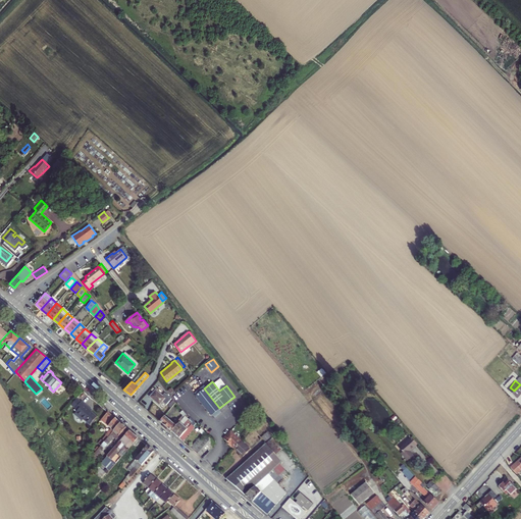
[(520,381),(520,384),(514,391),(510,387),(507,391),(520,402),(520,400),(520,381)]
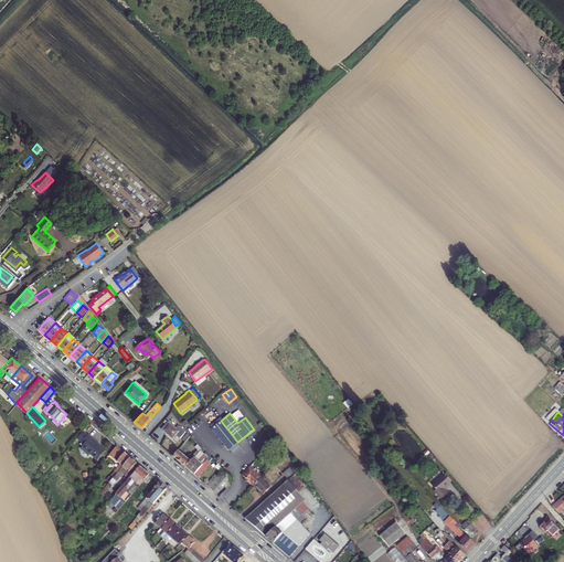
[(167,421),(161,427),(171,437),(174,433),(179,437),(184,430),(178,424),(174,426),(167,421)]
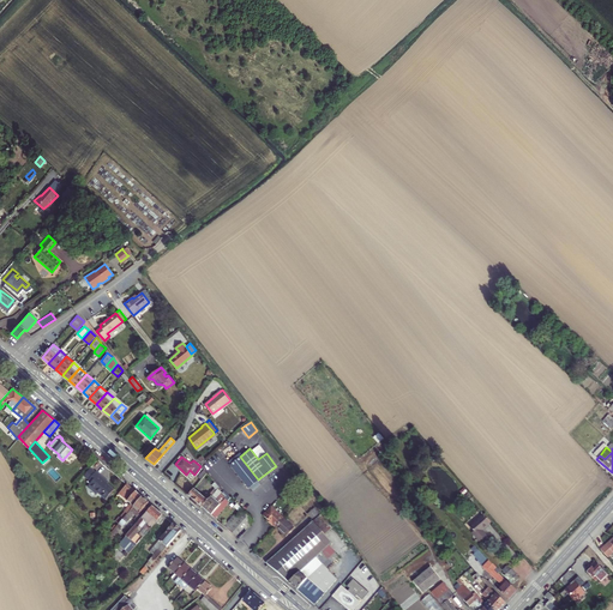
[(258,479),(240,457),(232,464),(248,487),(258,479)]
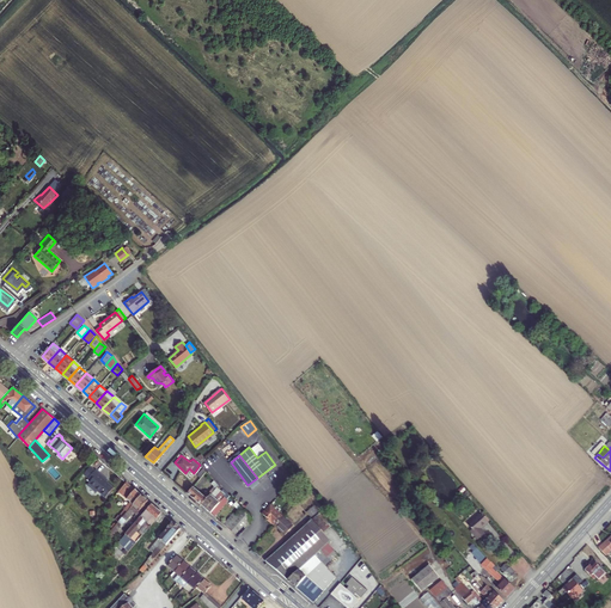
[(84,472),(87,476),(89,474),(93,468),(90,465),(84,472)]
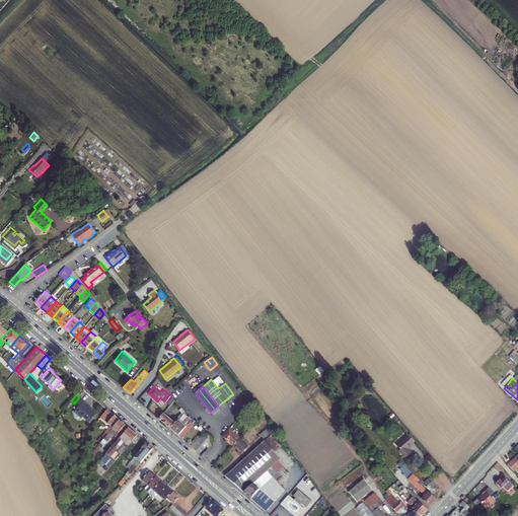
[(79,397),(75,402),(78,404),(77,407),(74,410),(81,416),(82,414),(89,420),(95,413),(87,406),(89,403),(80,396),(79,397)]
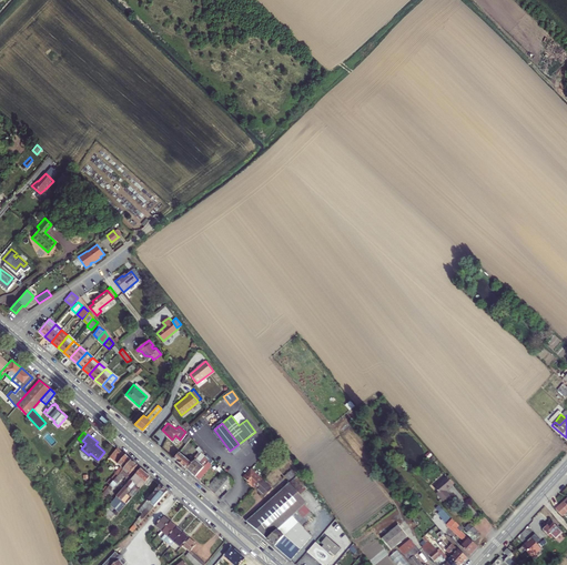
[(130,460),(115,446),(108,455),(120,466),(117,471),(119,472),(130,460)]
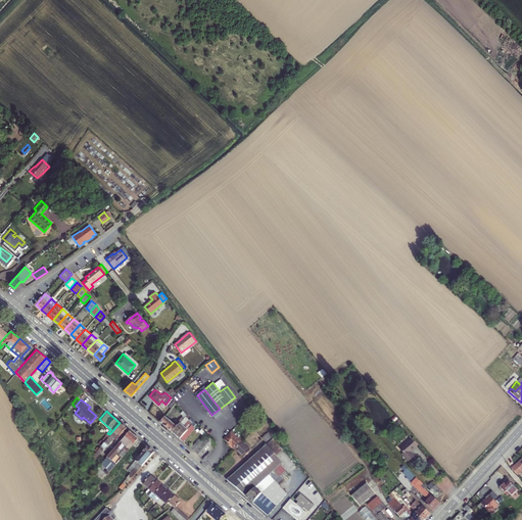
[(164,415),(159,421),(171,430),(181,419),(180,418),(177,421),(175,419),(172,422),(164,415)]
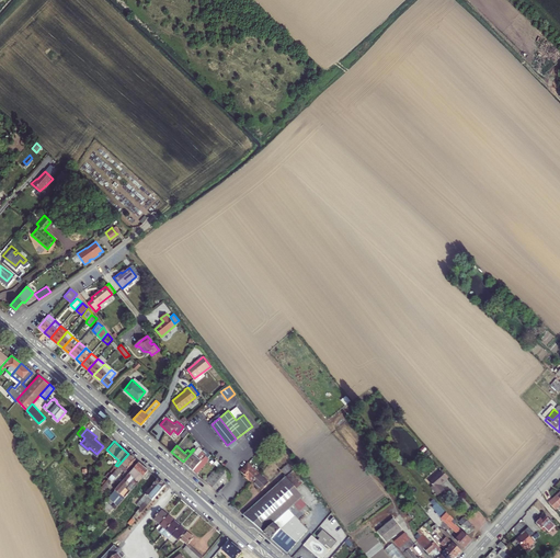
[(194,450),(183,462),(187,466),(202,450),(197,446),(195,448),(194,450)]
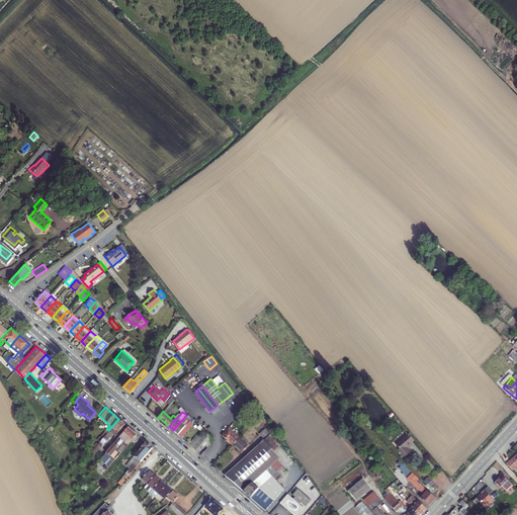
[(186,415),(173,430),(180,436),(192,423),(191,421),(193,419),(187,414),(186,415)]
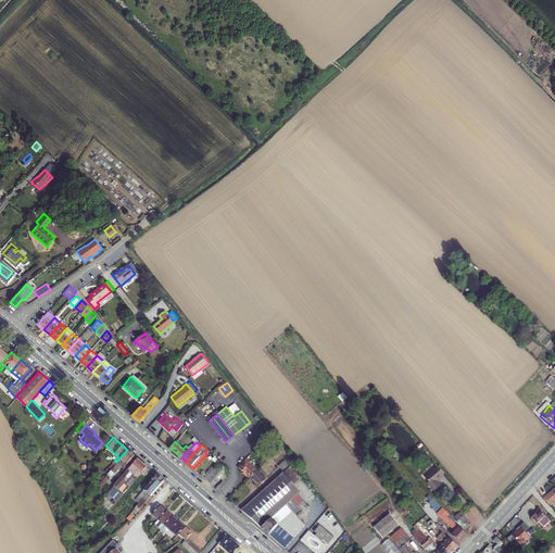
[(123,467),(125,464),(134,455),(127,450),(116,462),(115,464),(106,474),(111,477),(121,465),(123,467)]
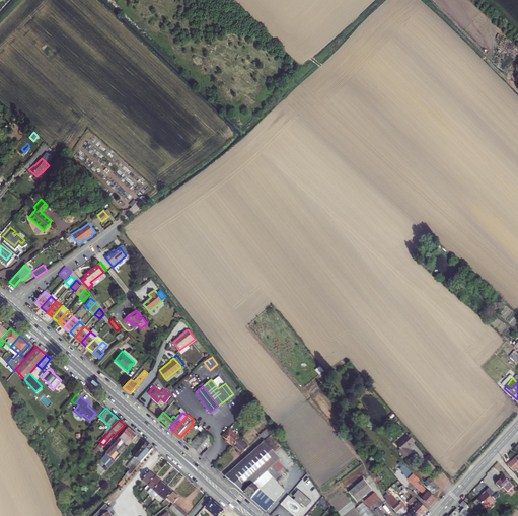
[(121,436),(128,427),(125,425),(117,433),(121,436)]
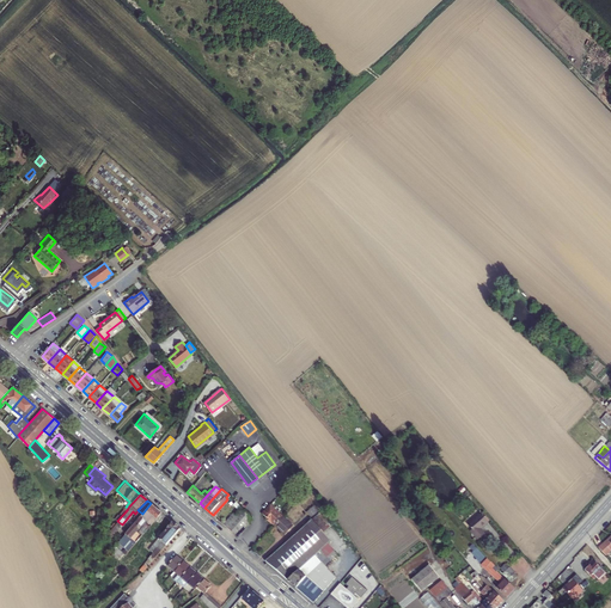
[(132,546),(140,535),(156,519),(160,511),(151,503),(142,514),(121,538),(132,546)]
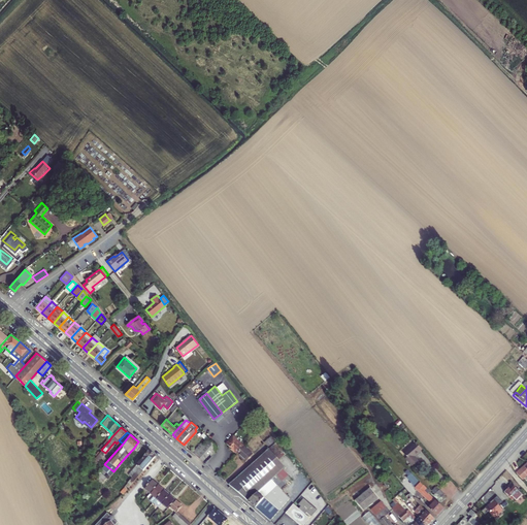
[(233,452),(234,450),(237,453),(243,445),(233,435),(226,443),(230,447),(229,448),(233,452)]
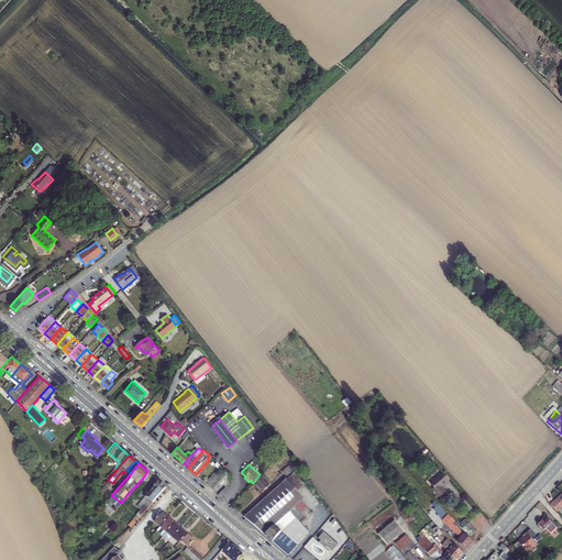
[(286,478),(291,472),(286,465),(281,471),(286,478)]
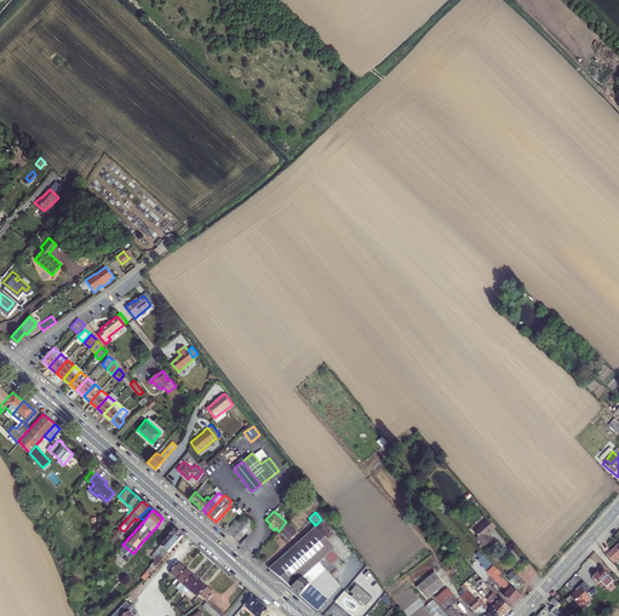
[(229,533),(240,542),(254,525),(244,514),(239,520),(229,533)]
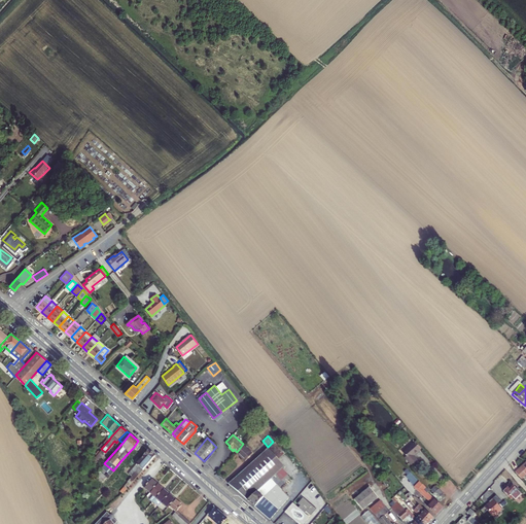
[(101,449),(109,440),(108,439),(107,440),(106,439),(102,444),(99,447),(101,449)]
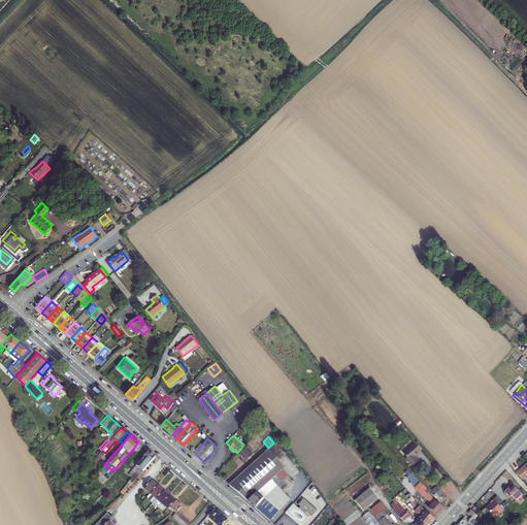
[(193,453),(195,454),(203,444),(200,441),(192,452),(193,453)]
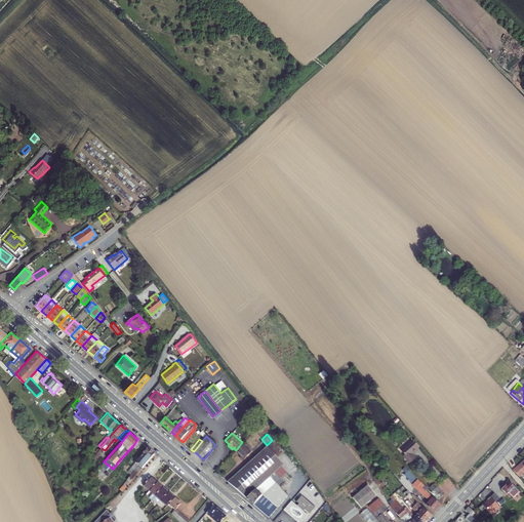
[(420,447),(413,439),(402,448),(409,456),(407,457),(410,460),(416,455),(414,452),(420,447)]
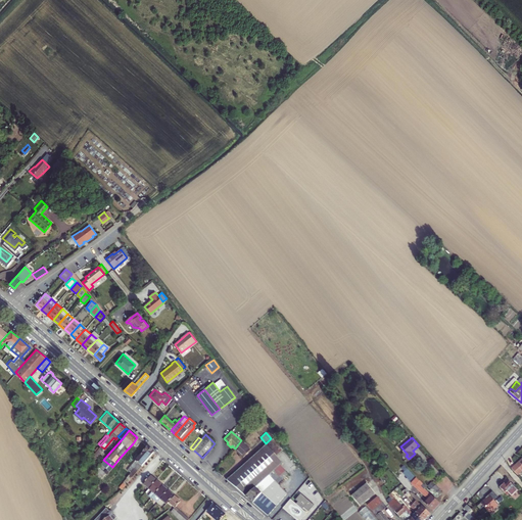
[(271,438),(266,443),(226,478),(252,502),(259,491),(273,480),(282,470),(285,468),(275,455),(281,450),(271,438)]
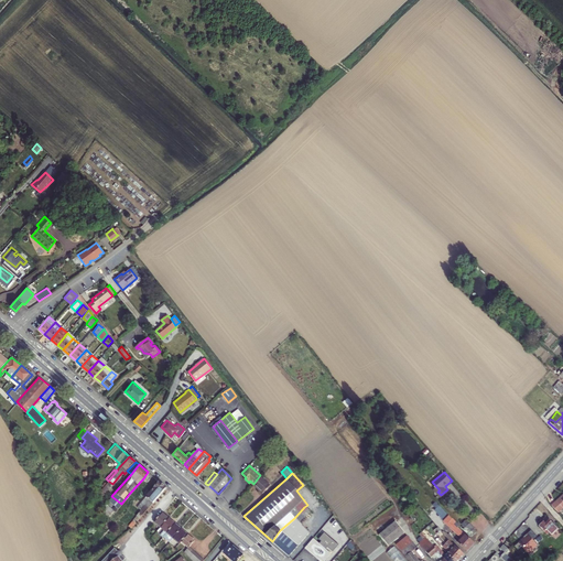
[(260,475),(253,484),(262,492),(270,484),(260,475)]
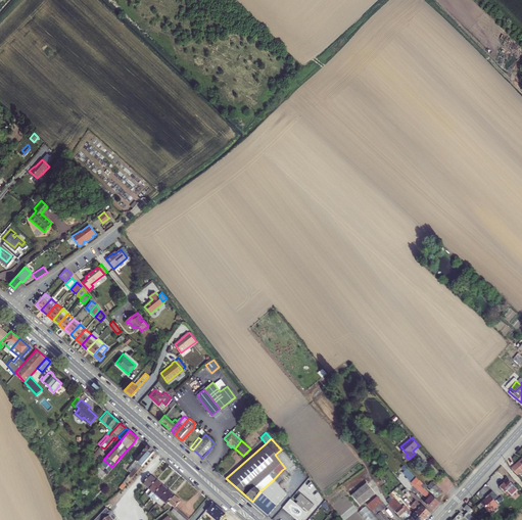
[(153,452),(147,446),(139,456),(137,456),(135,458),(135,461),(127,470),(130,473),(127,477),(130,479),(153,452)]
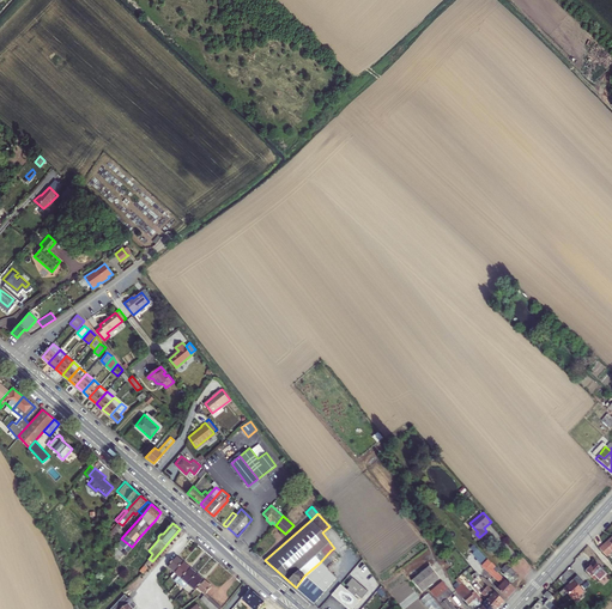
[(579,564),(588,554),(583,549),(574,559),(576,561),(579,564)]
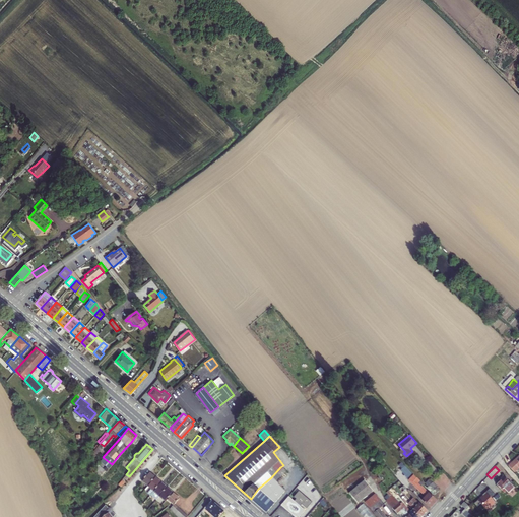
[(258,489),(251,499),(265,511),(284,490),(273,480),(283,470),(280,467),(271,477),(258,489)]
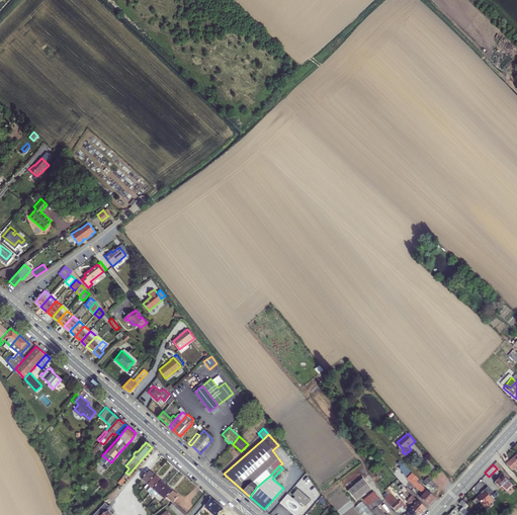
[(147,483),(154,475),(149,469),(142,478),(147,483)]
